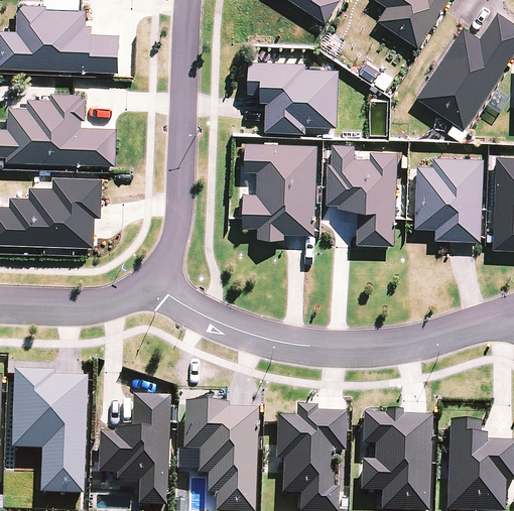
[(287,0),(325,24),(340,2),(337,0),(287,0)]
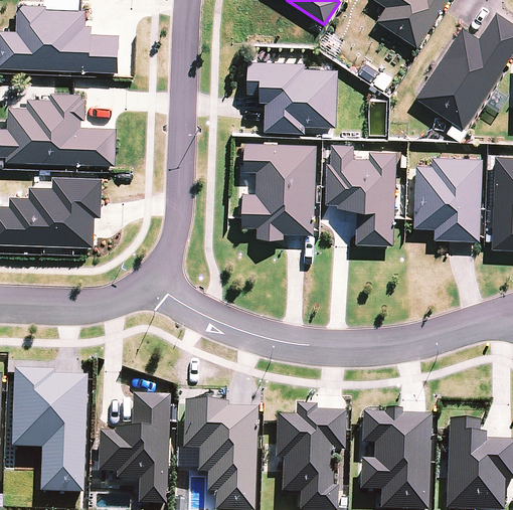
[(372,0),(385,8),(376,22),(417,49),(450,0),(372,0)]
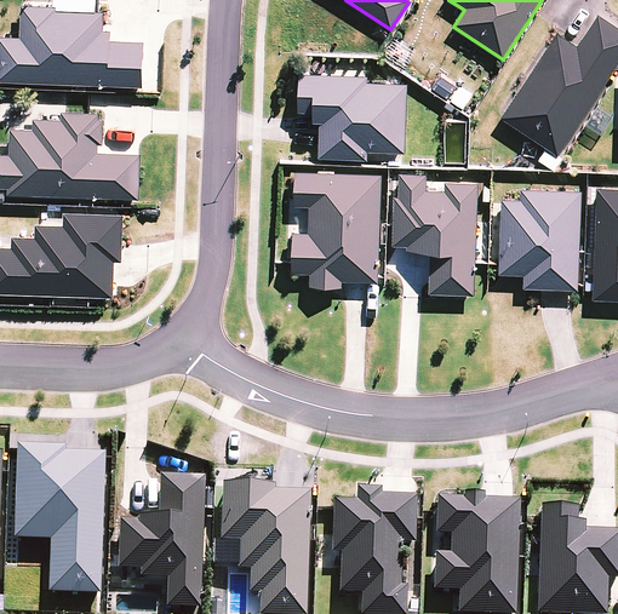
[(0,82),(142,89),(143,44),(109,41),(109,32),(102,32),(102,12),(55,11),(56,7),(21,6),(19,39),(0,38),(0,82)]
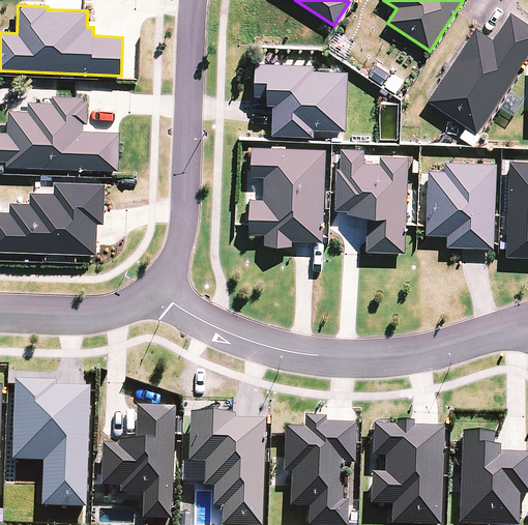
[(429,103),(476,135),(527,56),(527,24),(511,13),(493,41),(476,31),(429,103)]
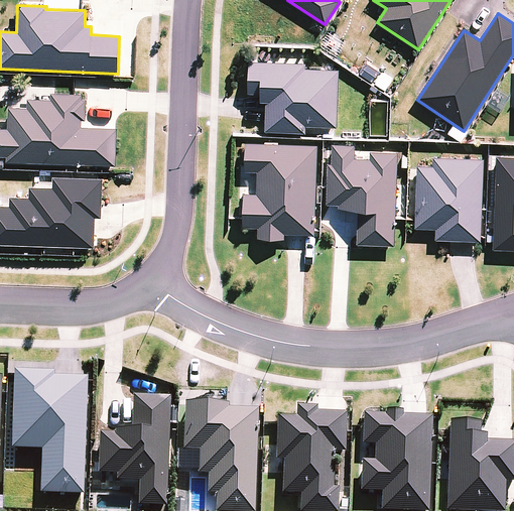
[(306,66),(249,64),(248,95),(260,96),(260,103),(265,104),(264,134),(305,136),(305,128),(337,129),(339,72),(305,71),(306,66)]
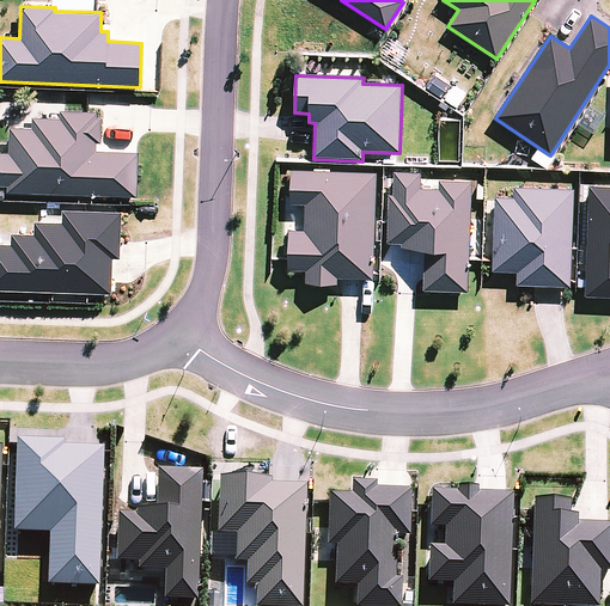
[(6,193),(136,197),(138,153),(95,151),(96,144),(99,144),(101,118),(96,118),(96,112),(59,111),(59,118),(31,118),(31,128),(8,127),(7,153),(0,153),(0,185),(6,187),(6,193)]
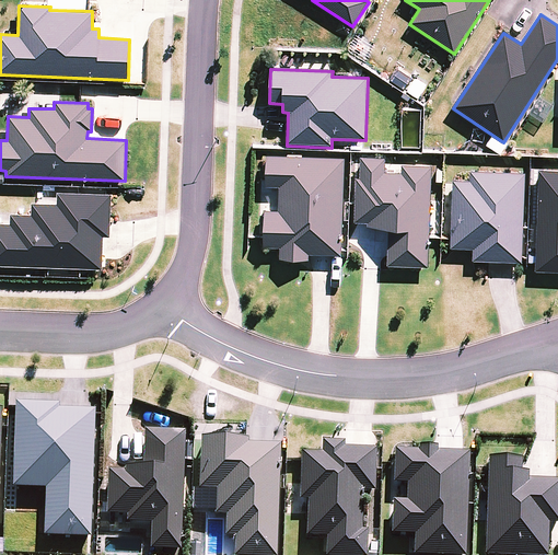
[(341,257),(345,160),(266,157),(265,188),(279,189),(278,214),(265,212),(264,249),(280,250),(280,261),(309,262),(309,256),(341,257)]
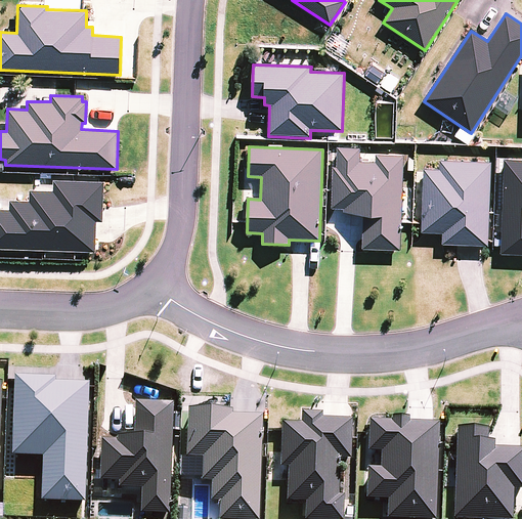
[(401,225),(403,158),(376,157),(376,164),(360,163),(360,149),(337,148),(337,168),(333,168),(332,193),(332,210),(344,210),(344,213),(363,214),(362,250),(400,251),(401,225)]
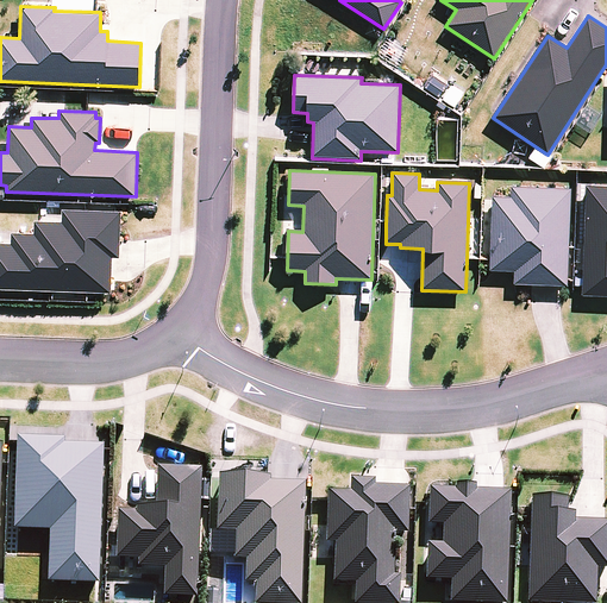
[(569,250),(571,189),(512,187),(511,199),(492,198),(490,263),(489,272),(514,272),(514,286),(568,287),(569,250)]
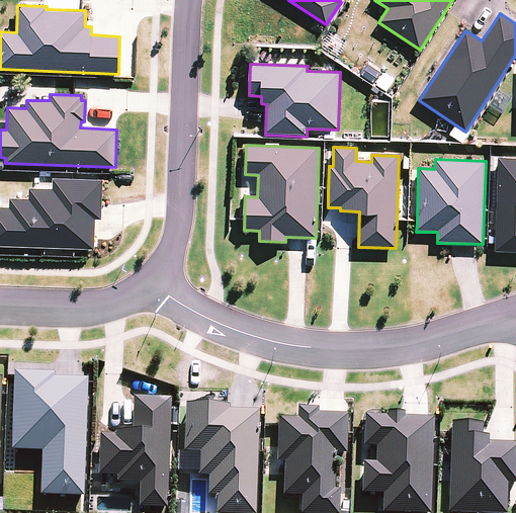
[(515,159),(498,159),(495,245),(495,253),(515,253),(515,159)]
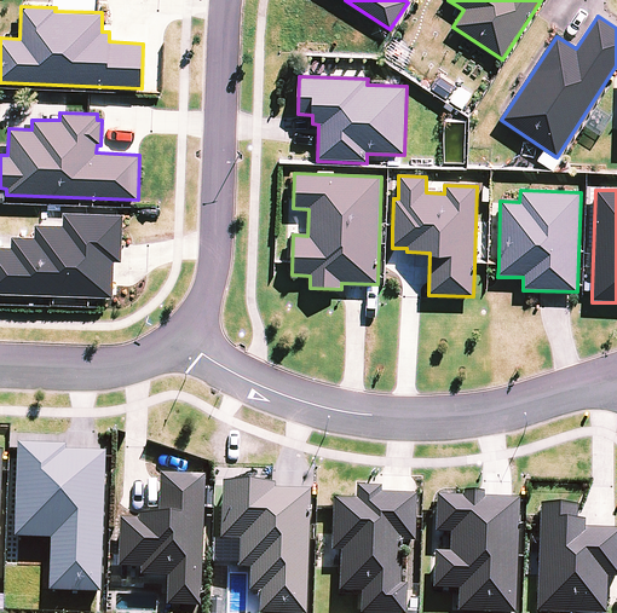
[(0,294),(111,298),(113,261),(120,261),(121,215),(63,213),(62,226),(34,225),(33,238),(11,237),(11,248),(0,247),(0,294)]
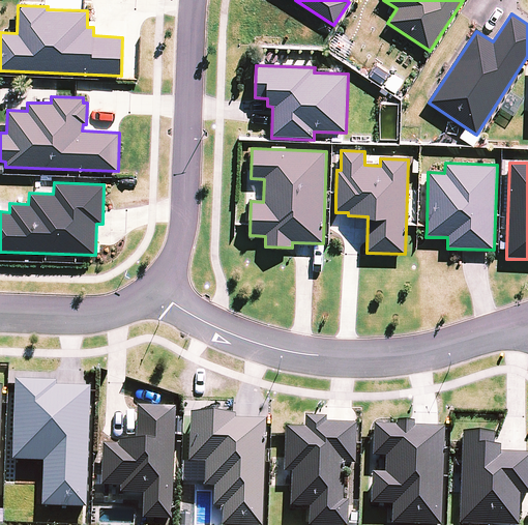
[(55,388),(13,387),(10,468),(42,469),(40,514),(84,516),(89,395),(55,394),(55,388)]
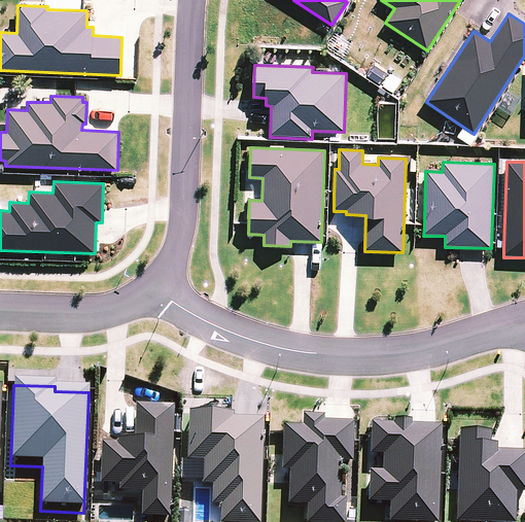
[(169,521),(173,412),(135,411),(134,447),(116,446),(116,450),(101,449),(99,491),(118,491),(117,498),(141,499),(140,521),(169,521)]
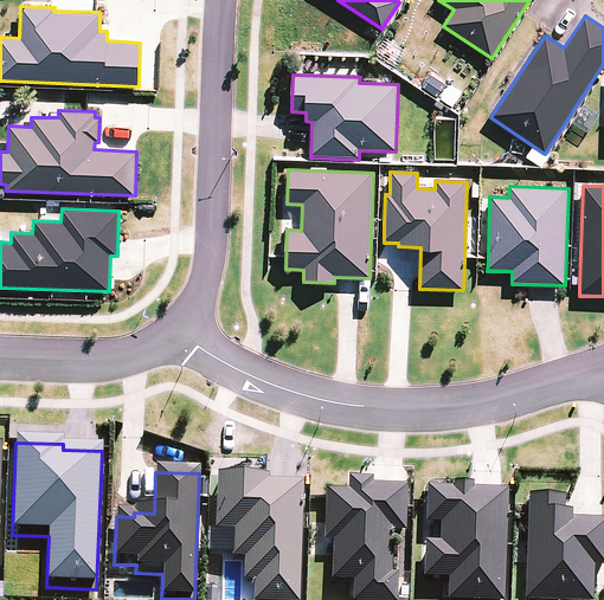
[(268,482),(216,479),(216,482),(213,536),(232,537),(231,565),(244,565),(243,587),(254,588),(252,599),(297,599),(302,489),(268,488),(268,482)]
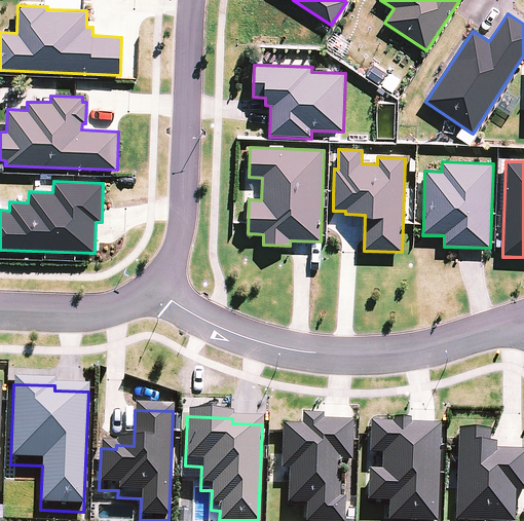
[(351,447),(352,428),(322,426),(322,421),(301,420),(301,432),(282,431),(282,438),(279,476),(288,476),(287,510),(305,511),(304,520),(342,520),(343,505),(339,505),(340,469),(350,469),(351,447)]
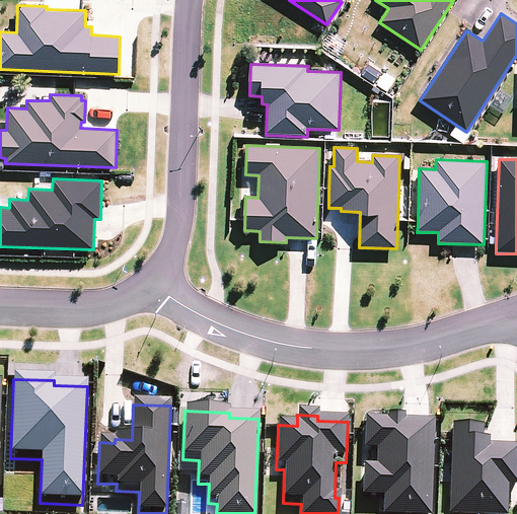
[(430,513),(433,425),(403,424),(403,421),(388,420),(387,424),(364,423),(364,429),(363,453),(376,454),(376,470),(363,469),(362,501),(383,501),(382,513),(430,513)]
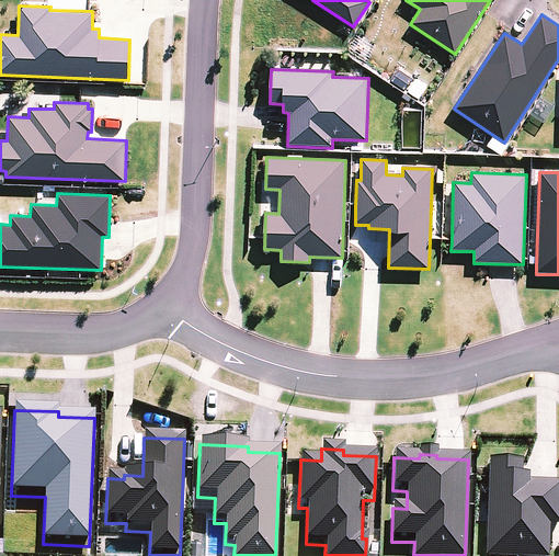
[(522,466),(489,465),(485,555),(547,555),(548,532),(558,532),(558,487),(528,487),(528,480),(521,480),(522,466)]
